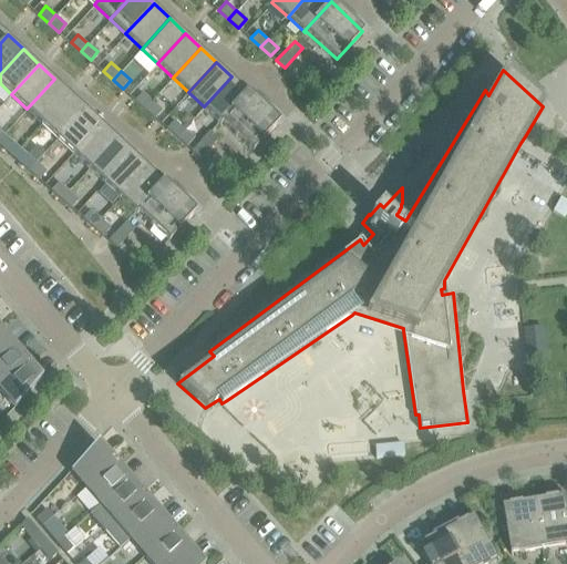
[(204,106),(219,121),(247,91),(232,77),(204,106)]
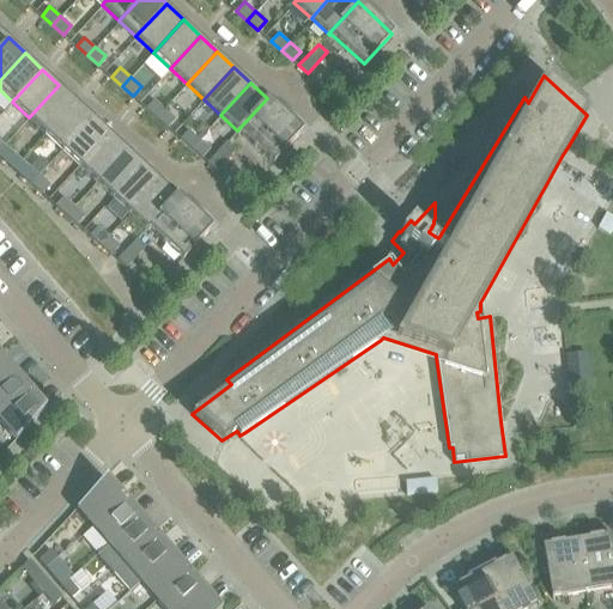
[(29,117),(46,133),(76,101),(59,85),(29,117)]
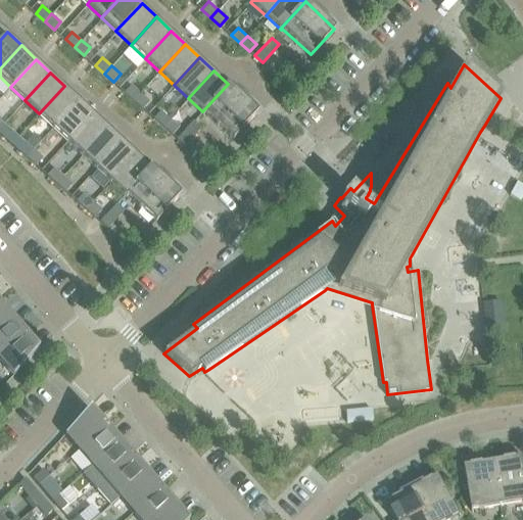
[(125,91),(134,99),(141,92),(132,84),(125,91)]
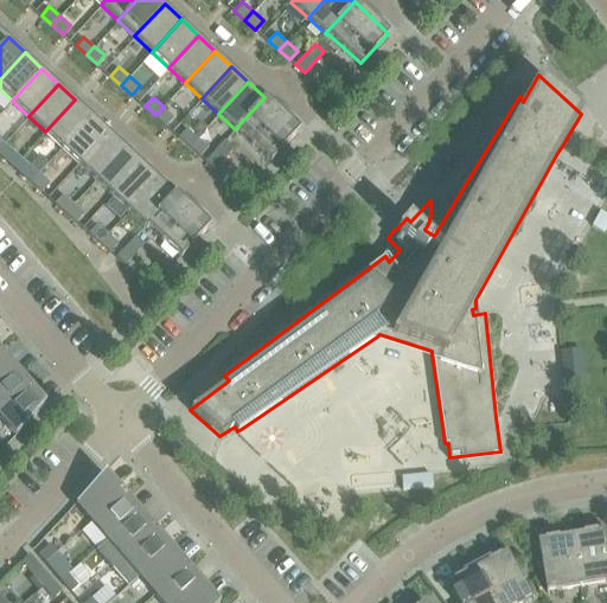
[(264,97),(235,129),(236,130),(238,128),(270,159),(299,129),(264,97)]
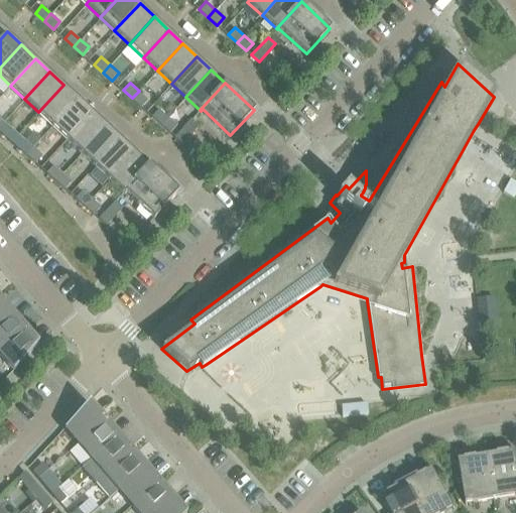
[(38,112),(52,125),(78,98),(63,85),(38,112)]
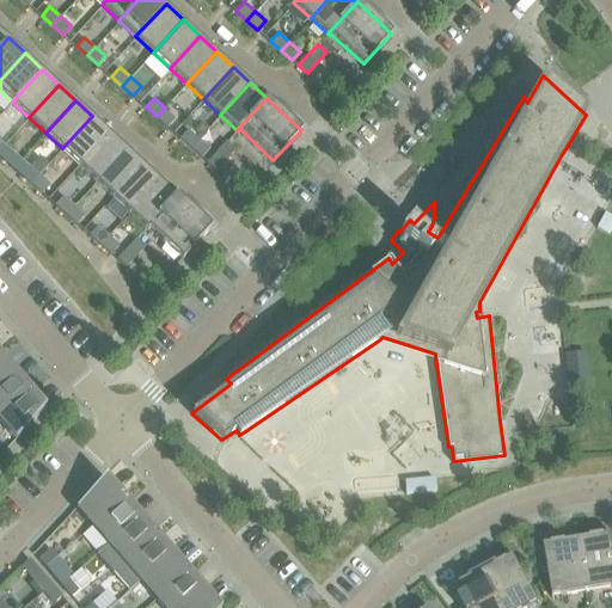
[(165,108),(157,116),(167,126),(176,117),(165,108)]
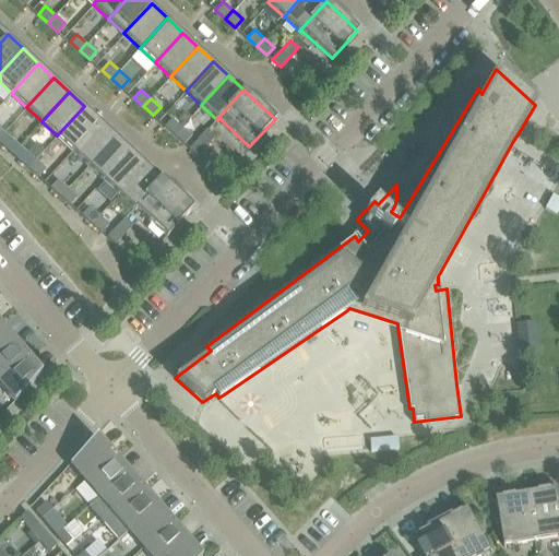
[(57,135),(72,150),(99,120),(84,106),(57,135)]
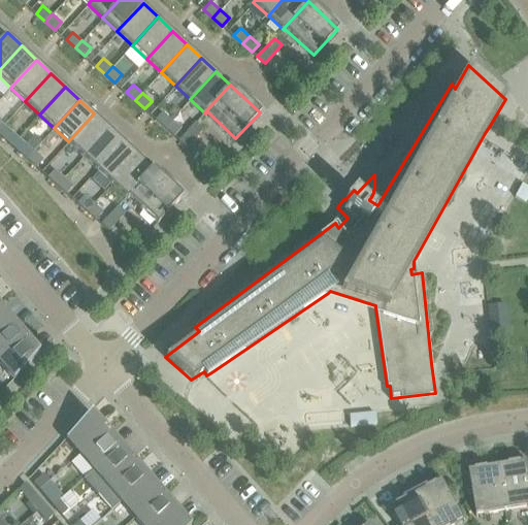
[(156,119),(165,126),(171,119),(162,110),(156,119)]
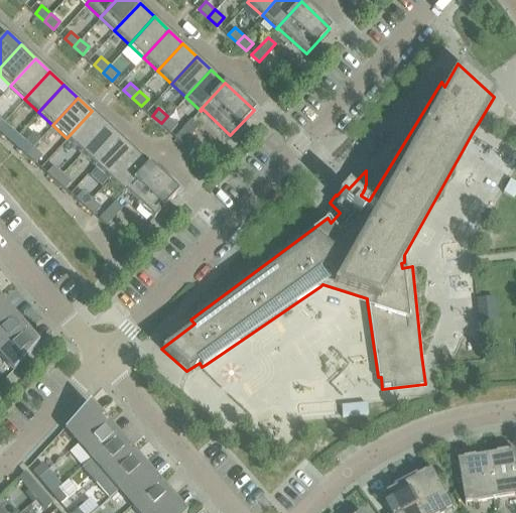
[(67,138),(81,151),(106,124),(92,111),(67,138)]
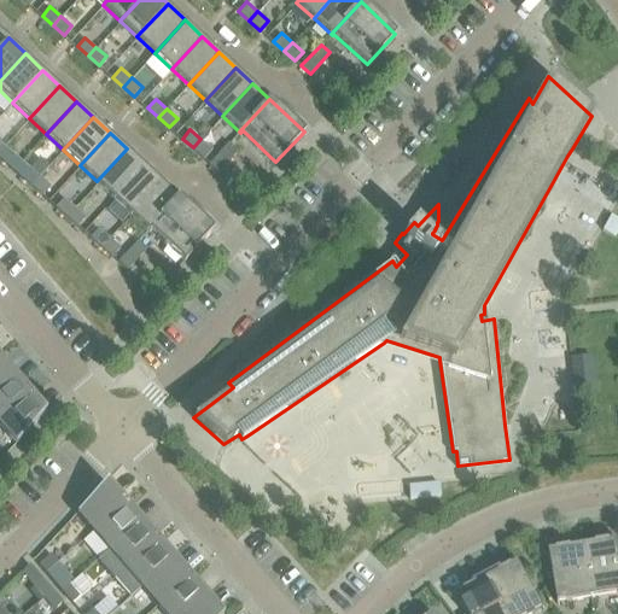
[(200,139),(193,147),(204,157),(211,148),(200,139)]
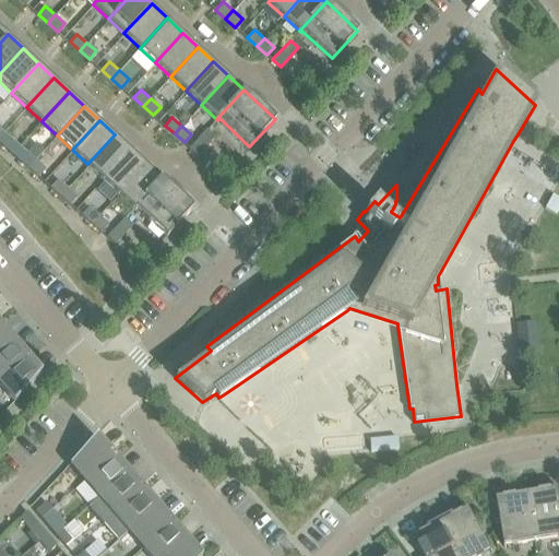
[(207,128),(199,138),(206,145),(216,135),(207,128)]
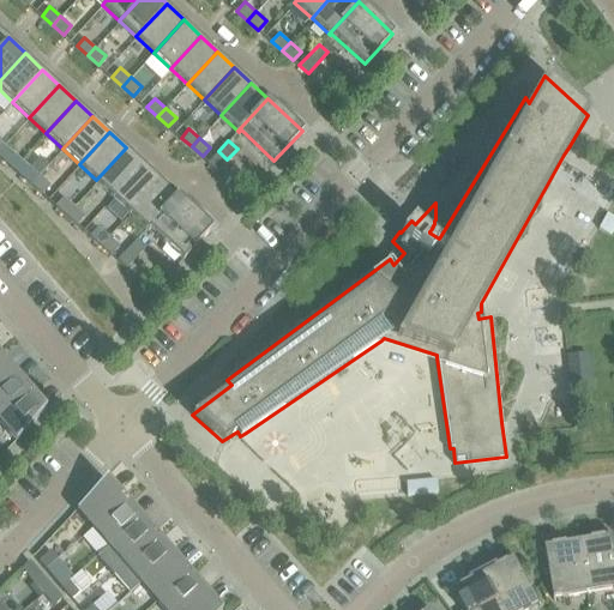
[(4,143),(0,148),(0,155),(7,162),(14,152),(4,143)]
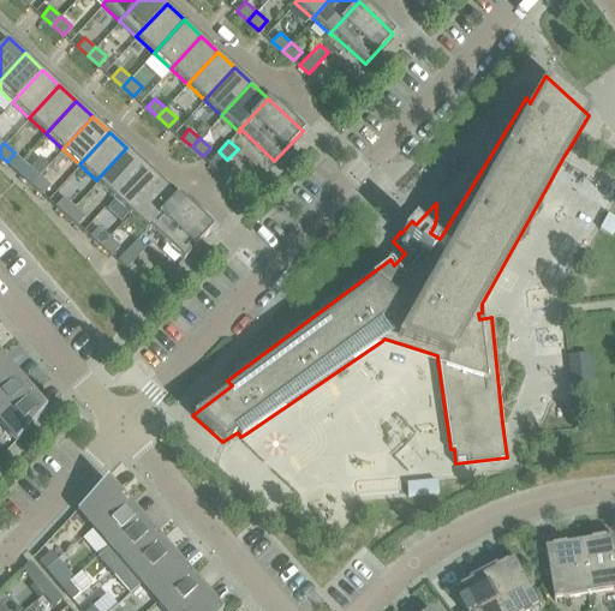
[(96,180),(113,196),(143,163),(126,148),(96,180)]
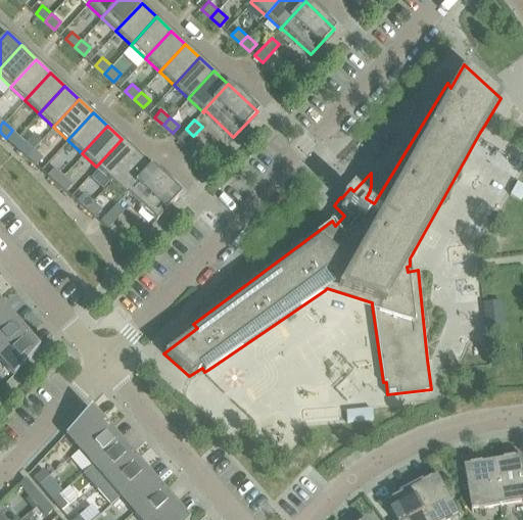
[(193,136),(186,129),(178,138),(185,144),(193,136)]
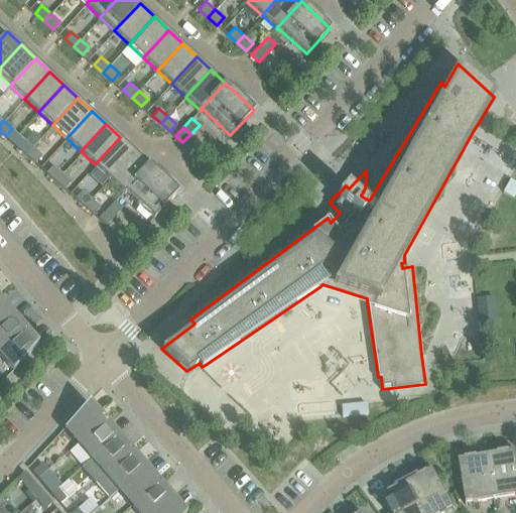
[(95,164),(109,177),(134,150),(120,137),(95,164)]
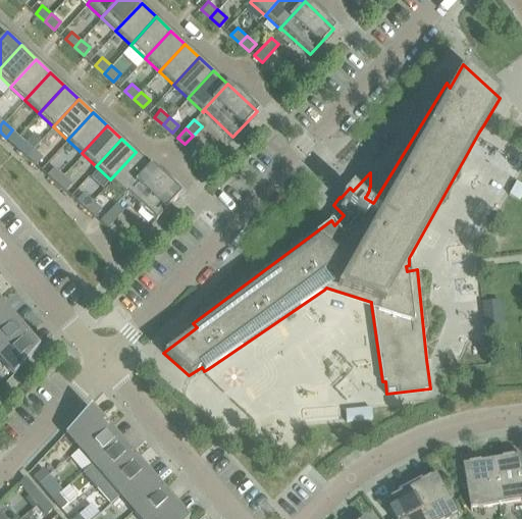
[(17,147),(27,155),(33,148),(23,140),(17,147)]
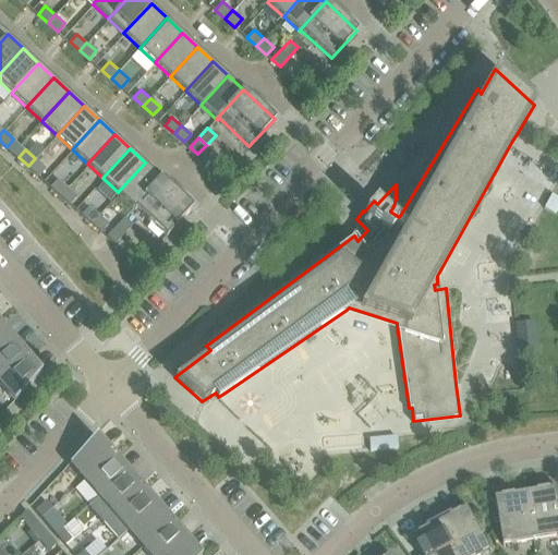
[(35,158),(28,166),(38,175),(45,167),(35,158)]
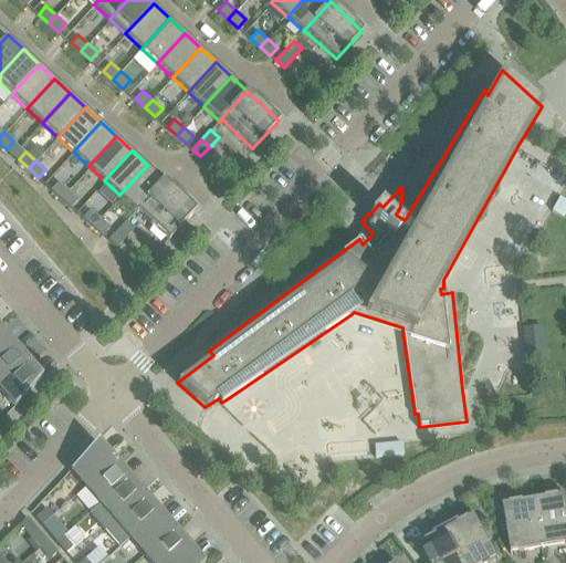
[(119,195),(135,210),(163,180),(147,165),(119,195)]
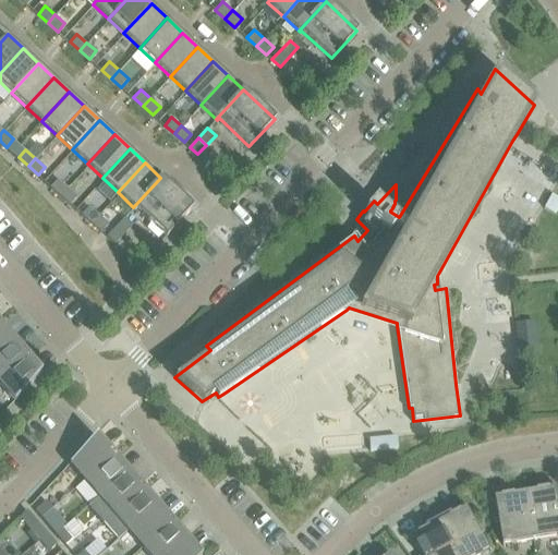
[(50,185),(60,194),(68,186),(58,178),(50,185)]
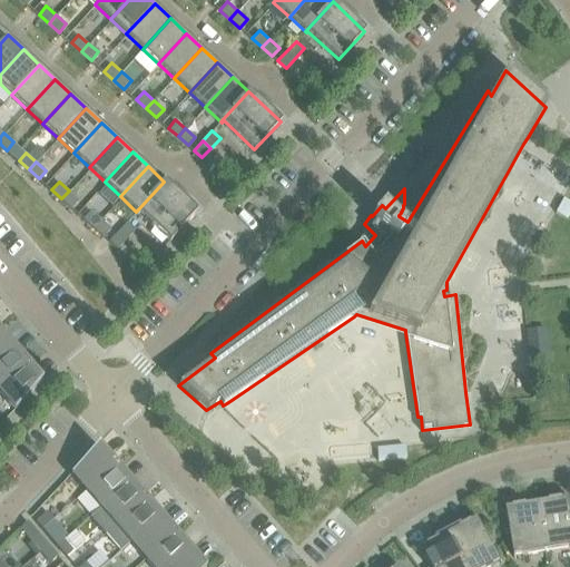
[(164,182),(136,212),(137,213),(139,211),(170,240),(197,212),(164,182)]
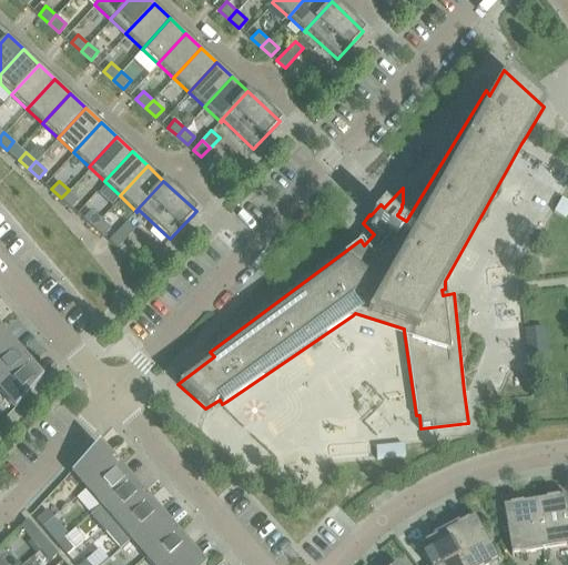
[(69,190),(61,198),(71,207),(79,198),(69,190)]
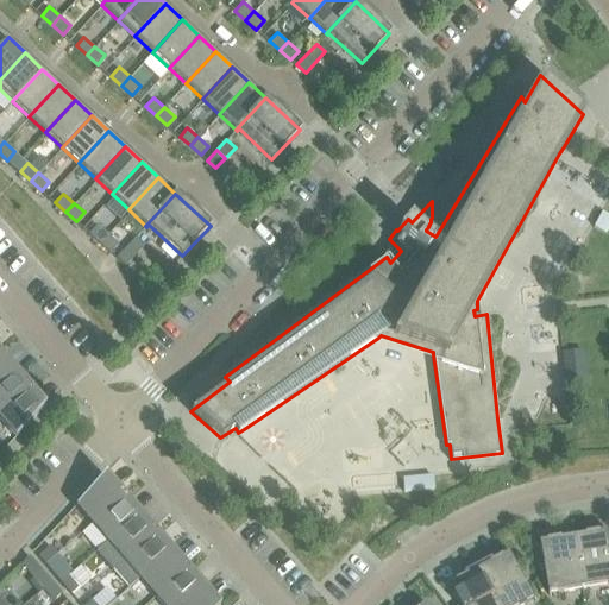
[(594,225),(606,231),(608,225),(608,213),(602,210),(594,225)]
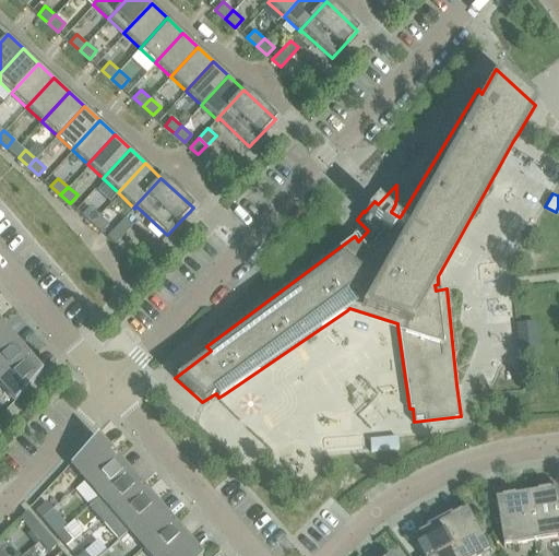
[(82,213),(92,222),(98,214),(88,205),(82,213)]
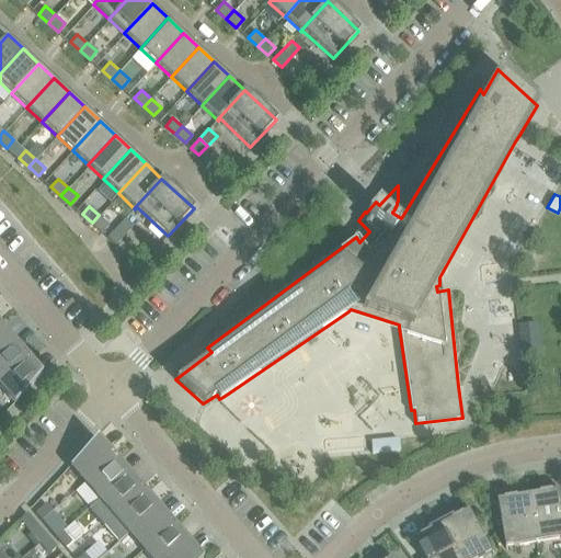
[(99,215),(92,223),(102,231),(110,224),(99,215)]
